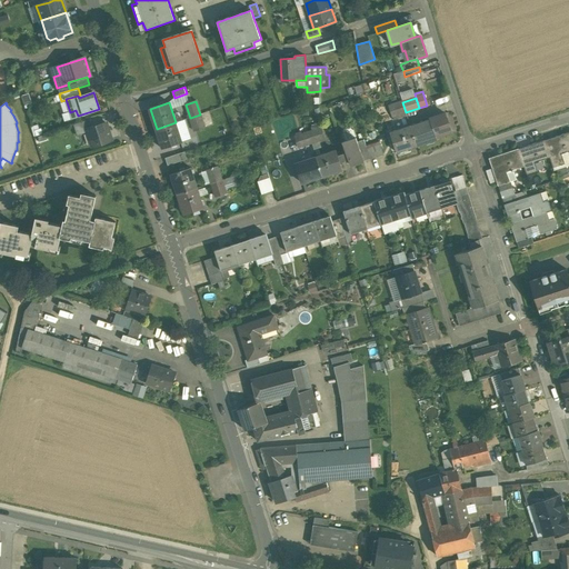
[(402,102),(389,107),(392,117),(406,112),(402,102)]
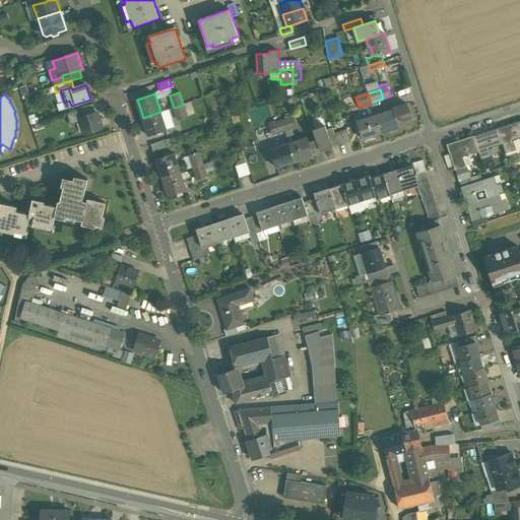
[(195,114),(191,103),(183,105),(187,117),(195,114)]
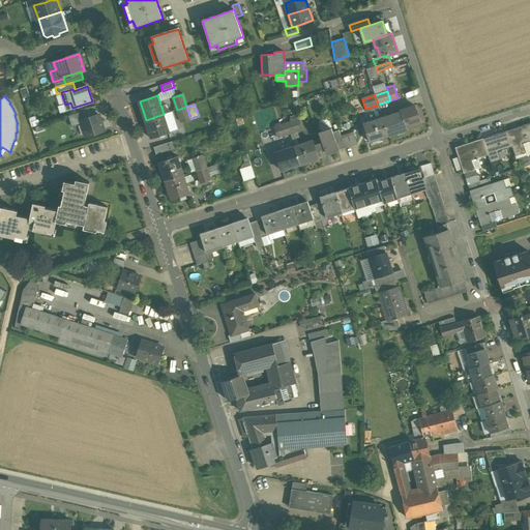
[(401,112),(383,118),(388,136),(407,129),(407,127),(420,123),(414,106),(400,111),(401,112)]
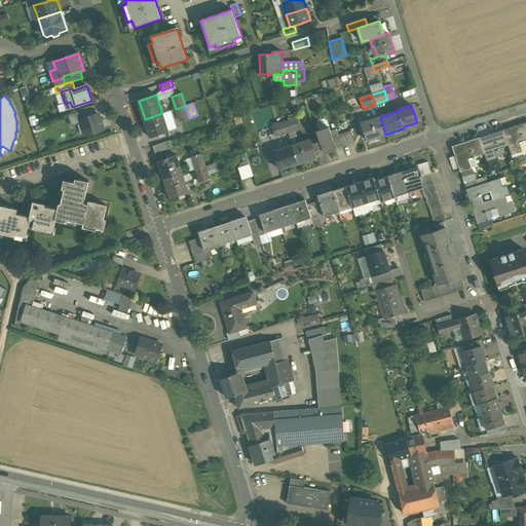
[(185,106),(176,109),(180,121),(189,118),(185,106)]
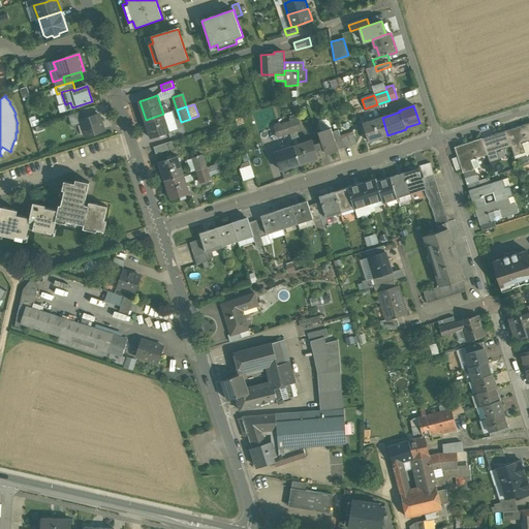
[(84,111),(68,116),(71,126),(82,123),(81,120),(86,119),(84,111)]
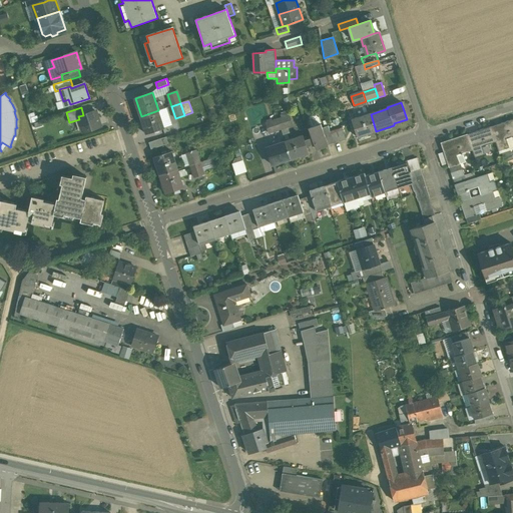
[(158,110),(141,116),(147,134),(164,129),(158,110)]
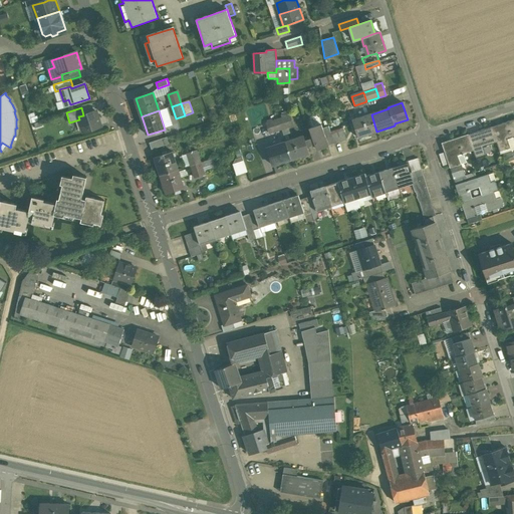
[(83,115),(78,116),(79,119),(83,133),(100,126),(95,111),(83,115)]
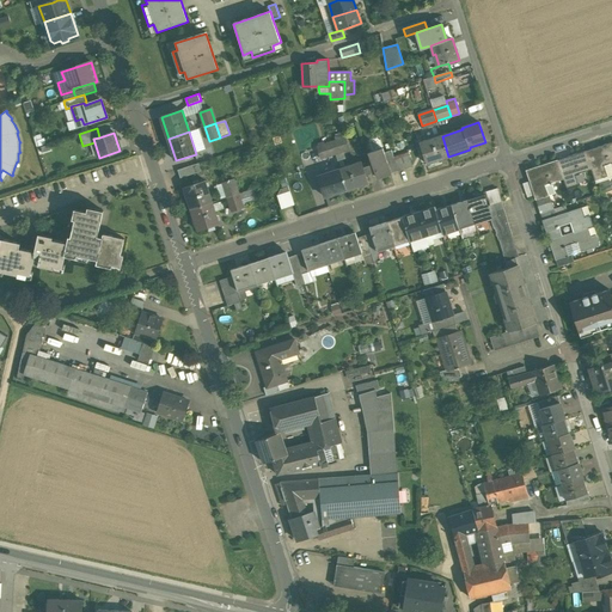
[(442,136),(420,144),(427,164),(448,157),(442,136)]
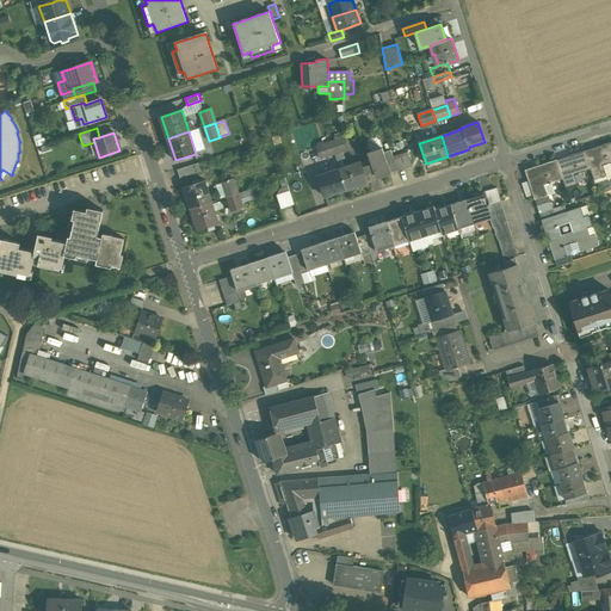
[(346,139),(332,143),(335,154),(350,149),(346,139)]
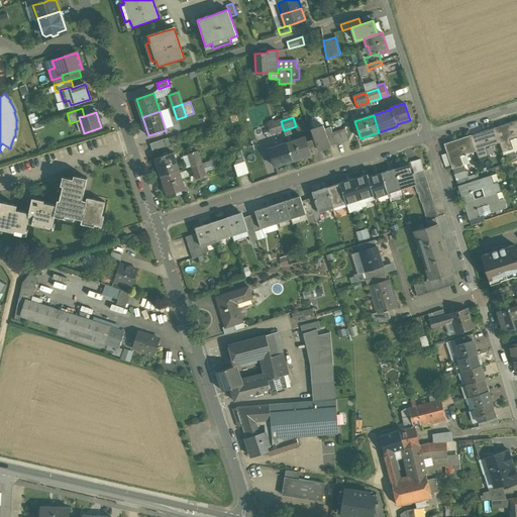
[(516,120),(505,124),(506,127),(495,130),(499,143),(502,152),(513,148),(510,139),(516,137),(516,120)]
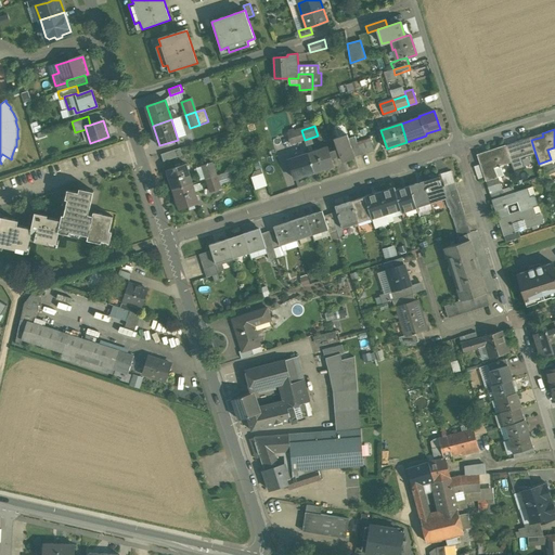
[(301,130),(288,134),(292,144),(305,140),(301,130)]
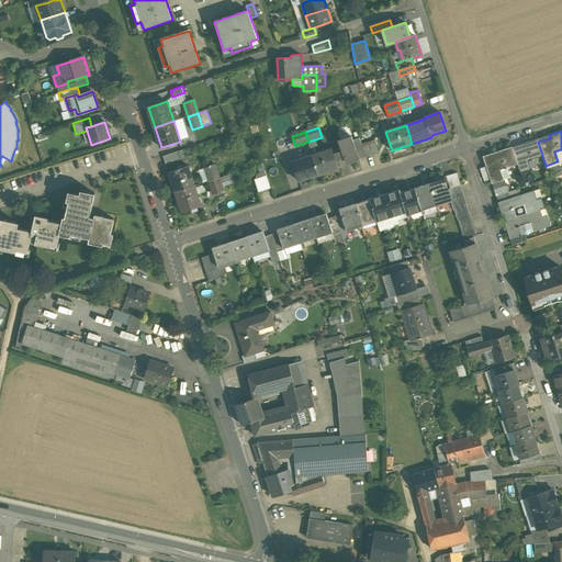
[(351,136),(339,141),(343,152),(335,154),(336,159),(345,157),(347,164),(359,159),(355,146),(361,144),(359,138),(352,141),(351,136)]
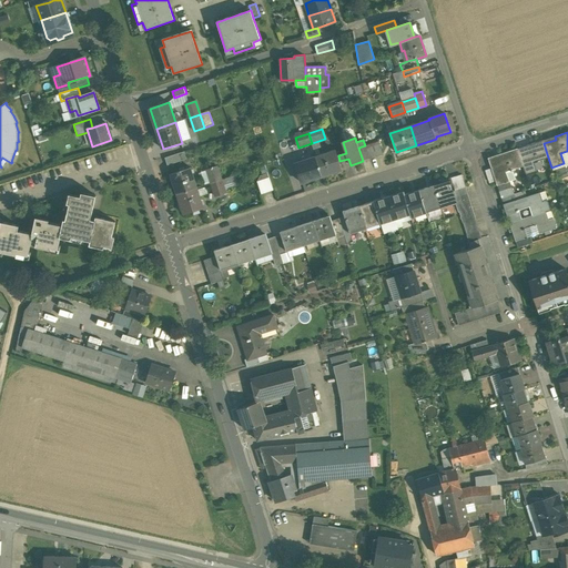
[(529,148),(518,151),(524,166),(526,174),(536,171),(534,162),(548,158),(544,143),(543,140),(528,145),(529,148)]
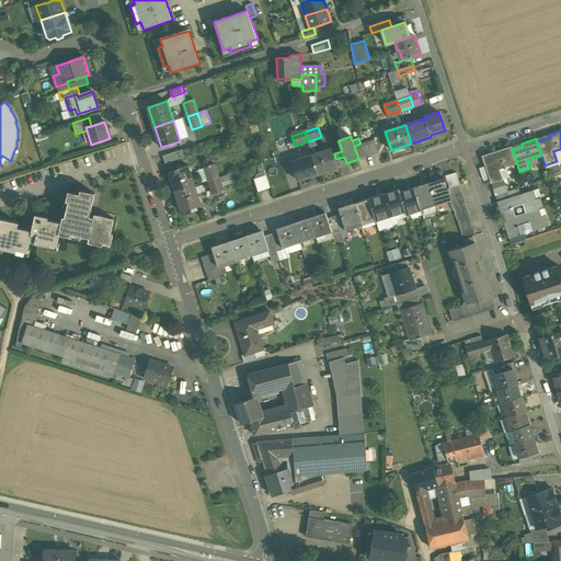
[(374,139),(361,144),(365,157),(378,152),(374,139)]
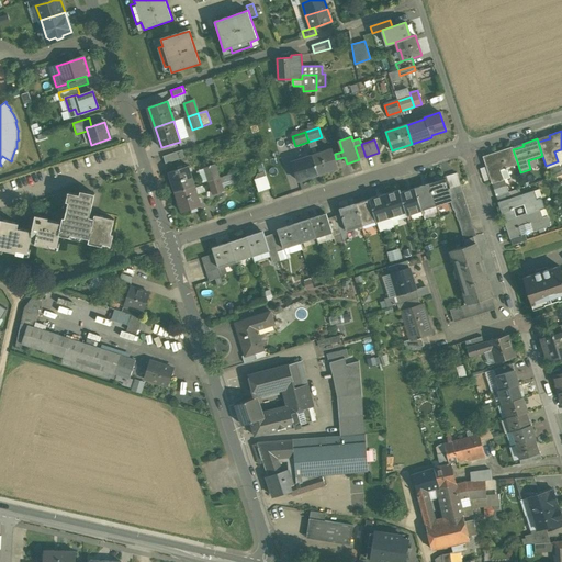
[(361,144),(355,146),(359,159),(366,157),(361,144)]
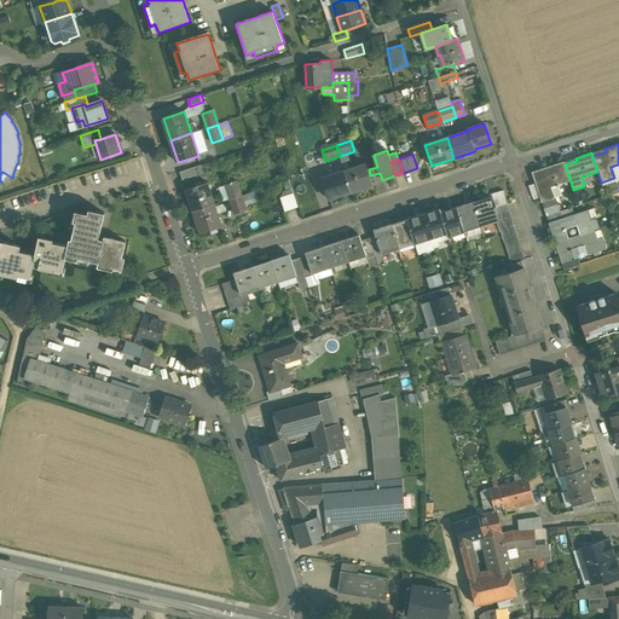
[(545,172),(533,175),(536,184),(541,197),(542,202),(555,197),(551,187),(571,181),(565,165),(563,162),(544,168),(545,172)]
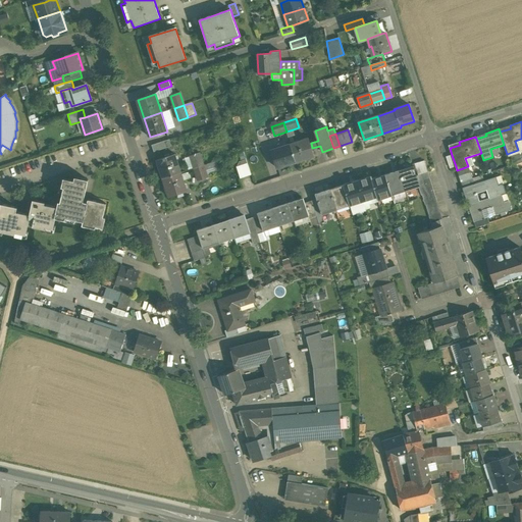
[(168,139),(153,145),(155,152),(171,147),(168,139)]
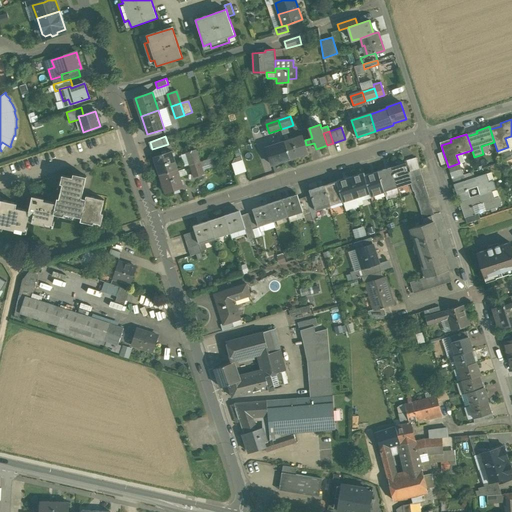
[(303,136),(285,142),(290,159),(309,153),(306,145),(305,140),(303,136)]
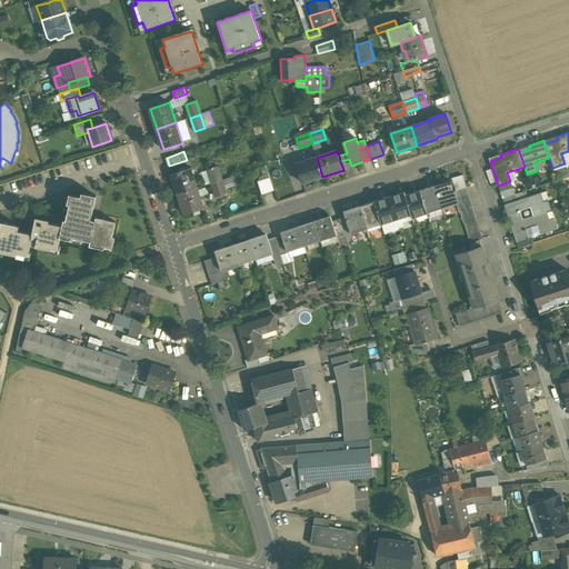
[(317,158),(297,165),(302,183),(322,177),(317,158)]
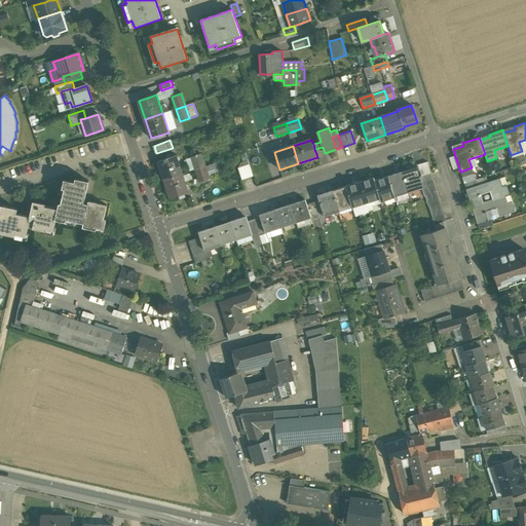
[(204,166),(201,154),(191,157),(195,170),(204,166)]
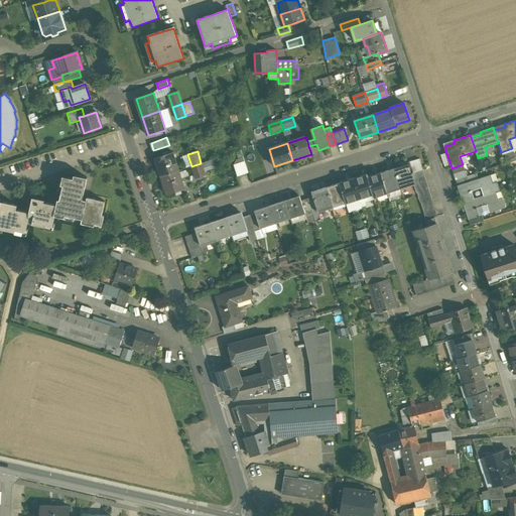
[(172,152),(154,158),(160,176),(178,170),(172,152)]
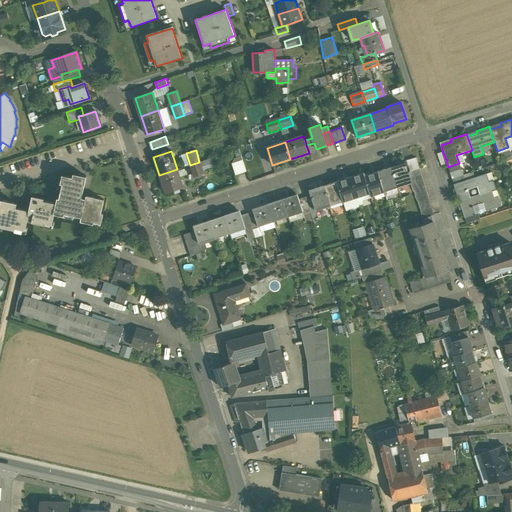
[(443,152),(437,154),(441,165),(447,163),(443,152)]
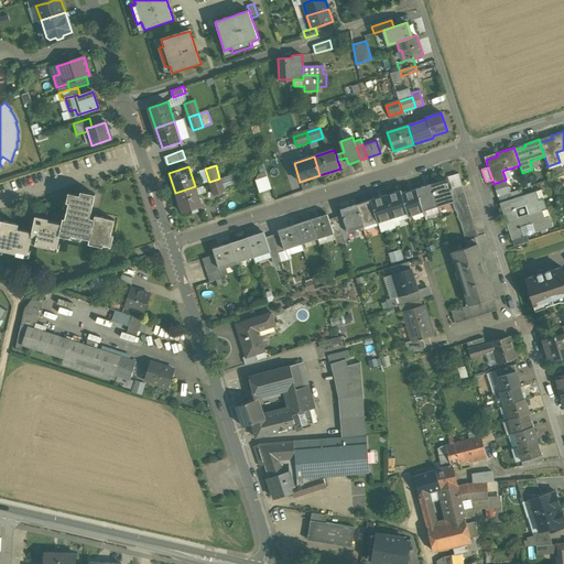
[(266,173),(258,175),(259,180),(256,181),(260,193),(271,190),(266,173)]
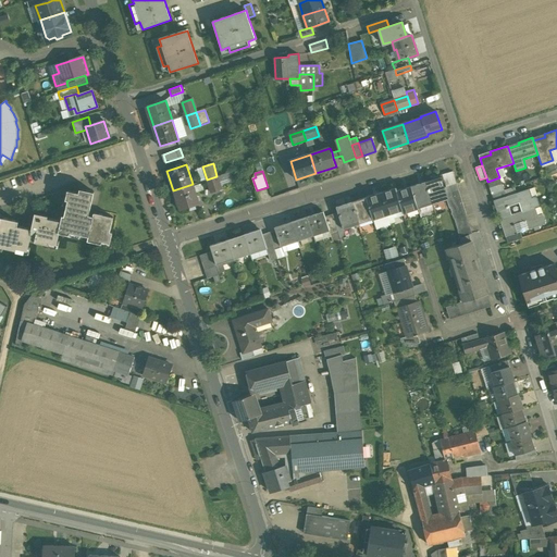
[(453,171),(440,175),(441,177),(444,187),(456,184),(453,171)]
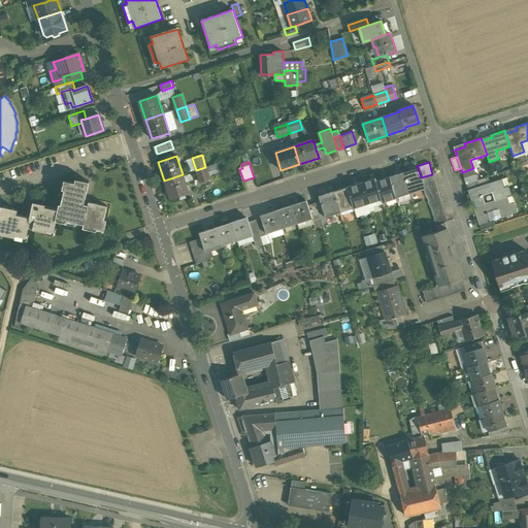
[(205,167),(196,170),(200,183),(209,179),(221,175),(217,164),(205,167)]
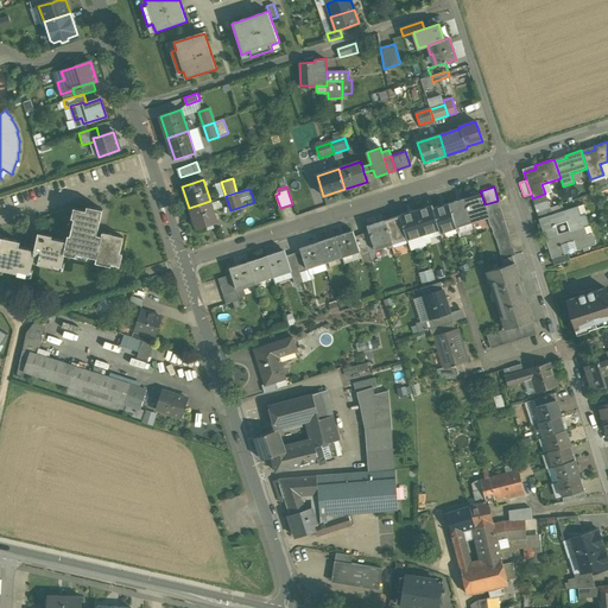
[(485,204),(481,194),(464,198),(472,219),(477,217),(477,221),(488,217),(487,211),(485,204)]
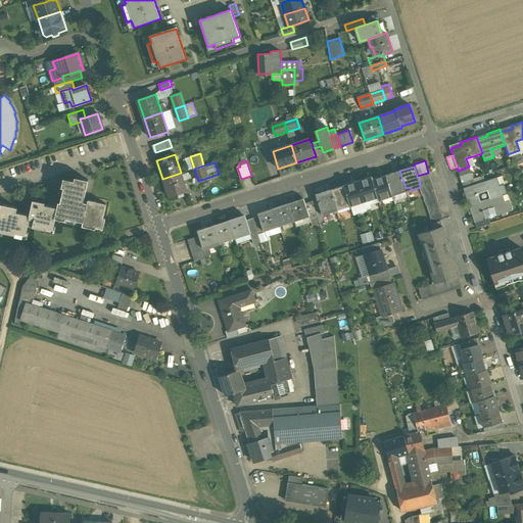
[(469,167),(458,171),(460,177),(471,173),(470,167),(469,167)]
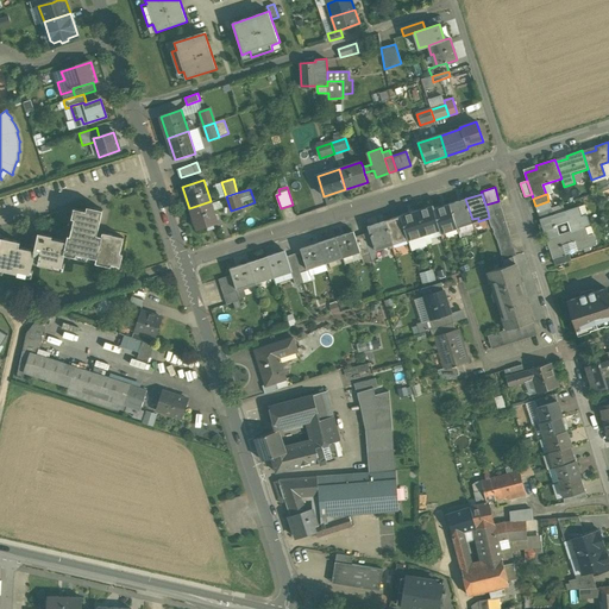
[(465,199),(450,205),(457,225),(462,223),(463,226),(473,223),(472,219),(465,199)]
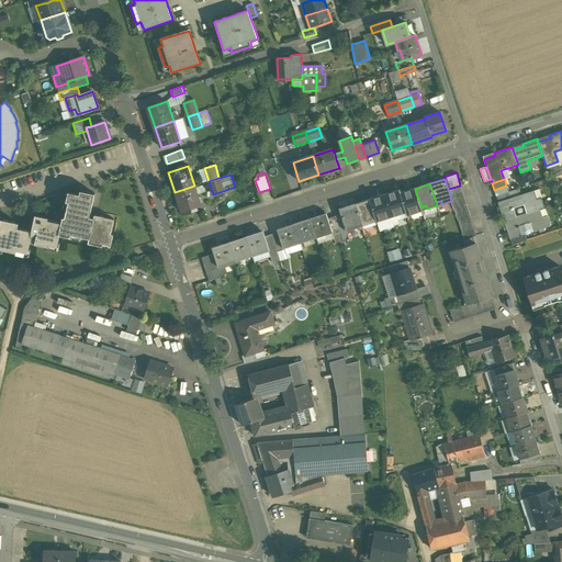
[(194,186),(175,192),(181,212),(201,205),(198,194),(205,192),(203,186),(195,188),(194,186)]
